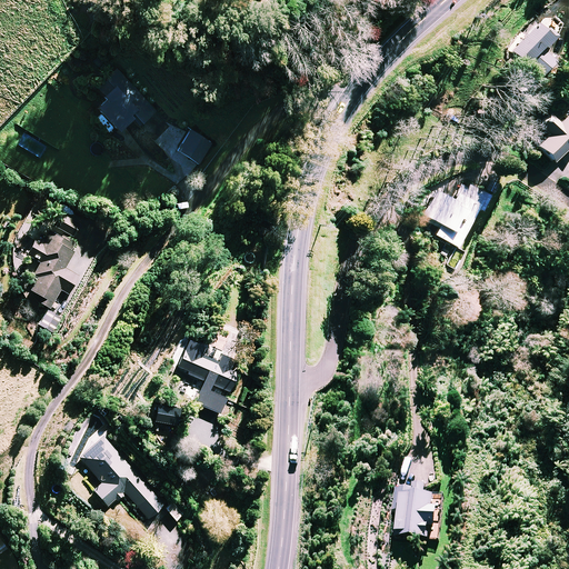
[(562,26),(553,17),(545,18),(536,27),(510,50),(525,66),(542,48),(543,49),(558,35),(562,26)]
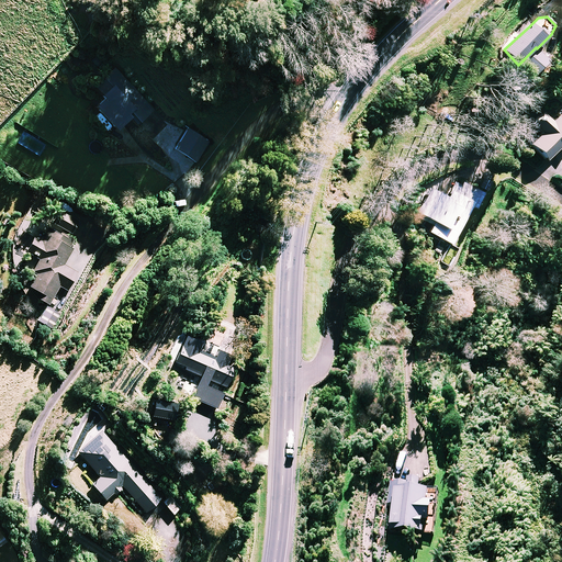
[(549,62),(538,51),(525,65),(535,75),(549,62)]
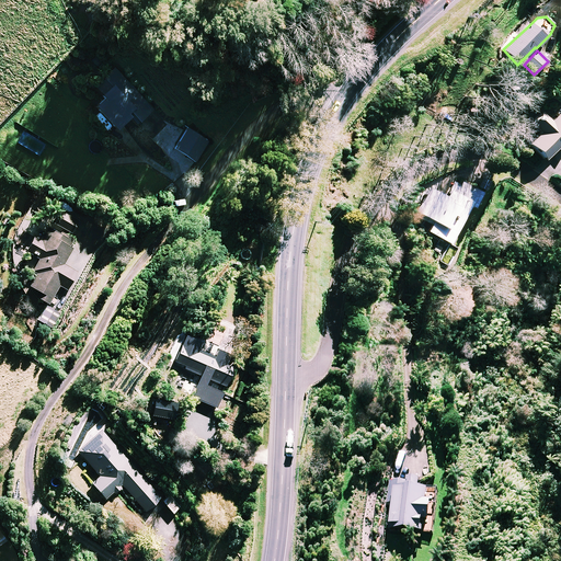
[(153,110),(116,69),(95,88),(105,99),(95,107),(117,130),(133,116),(139,123),(153,110)]
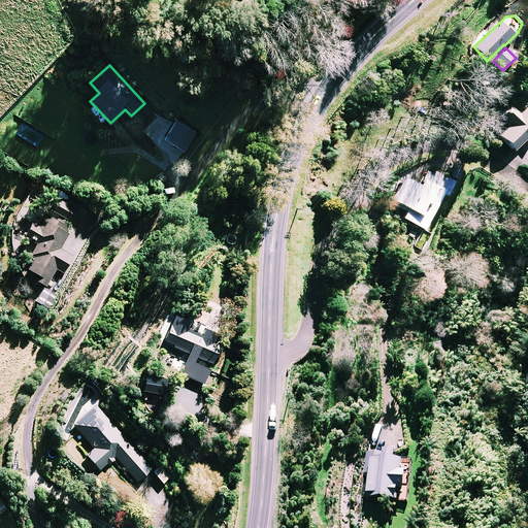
[(519,114),(512,106),(500,118),(507,126),(497,135),(512,151),(526,137),(527,139),(527,114),(523,110),(519,114)]
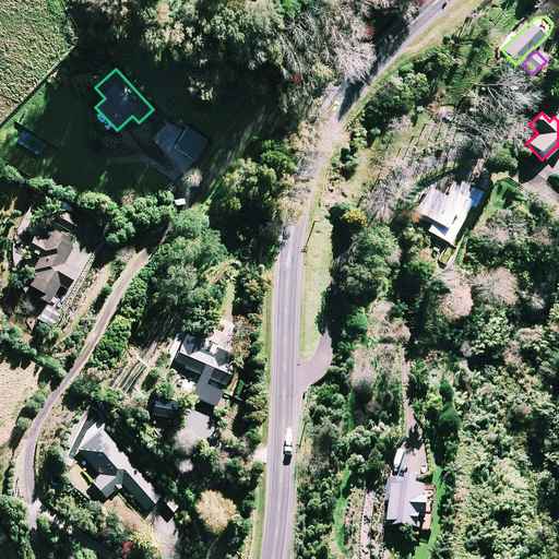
[(482,192),(454,178),(443,198),(426,188),(413,211),(431,221),(426,230),(449,244),(470,205),(473,207),(482,192)]
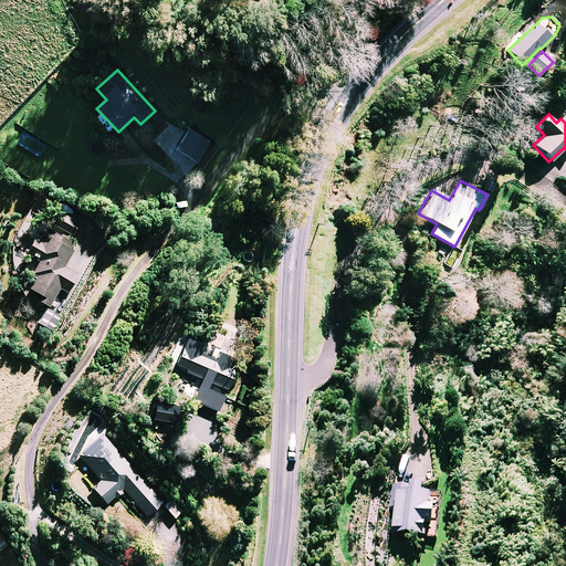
[(495,185),(486,180),(482,189),(491,194),(495,185)]
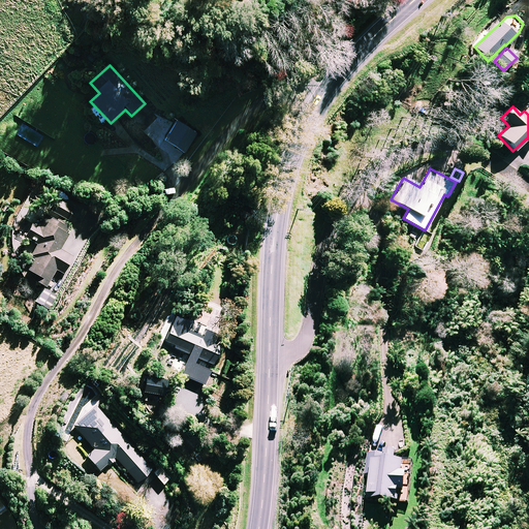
[(74,209),(61,201),(55,213),(67,220),(74,209)]
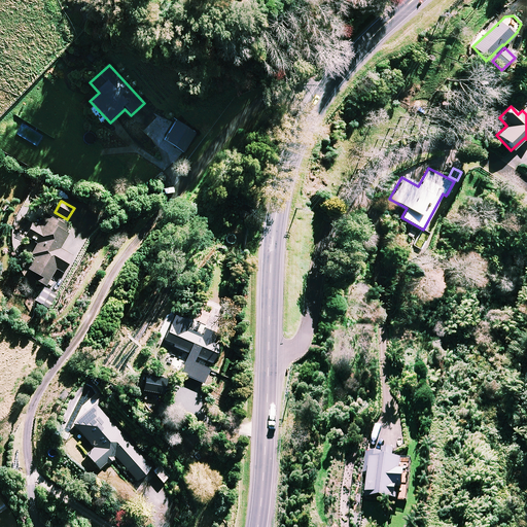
[(62,246),(69,233),(66,232),(69,226),(45,213),(39,225),(32,221),(25,235),(38,243),(31,254),(35,256),(28,269),(36,274),(33,278),(46,286),(57,269),(64,273),(73,256),(60,249),(62,246)]
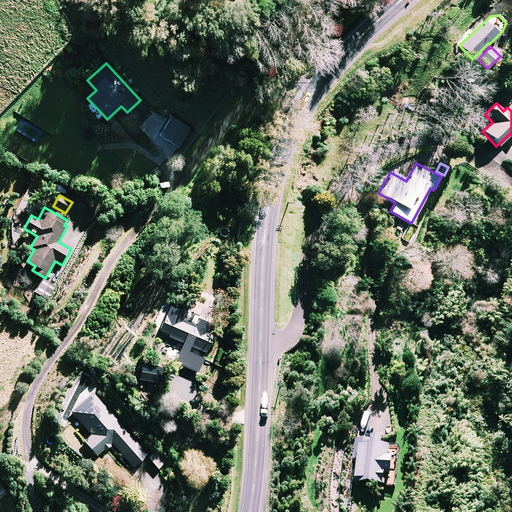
[(55,288),(42,280),(35,292),(47,300),(55,288)]
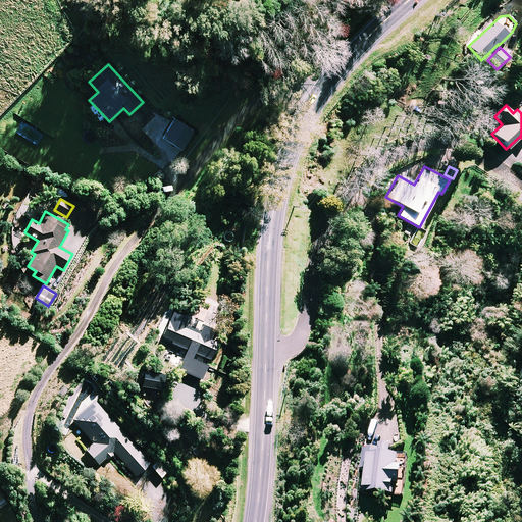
[(174,312),(162,338),(186,349),(176,370),(201,380),(218,341),(184,326),(188,317),(174,312)]
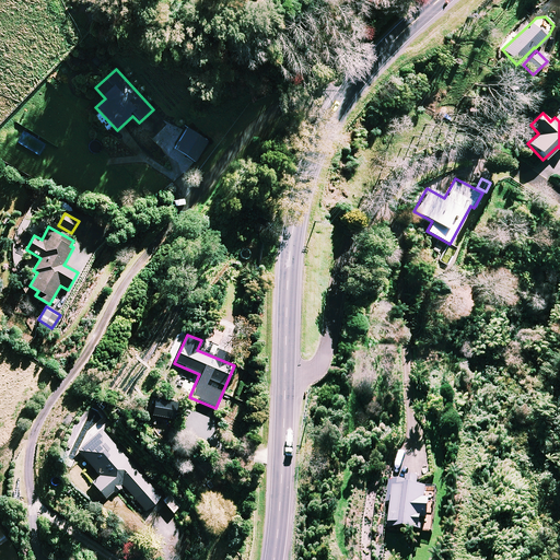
[(177,401),(154,398),(150,423),(168,427),(170,418),(175,418),(177,401)]
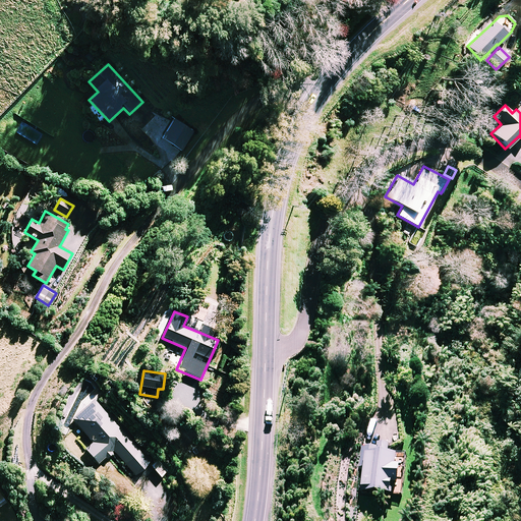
[(85,448),(99,463),(105,457),(107,459),(115,452),(135,475),(150,462),(95,399),(72,419),(93,442),(85,448)]
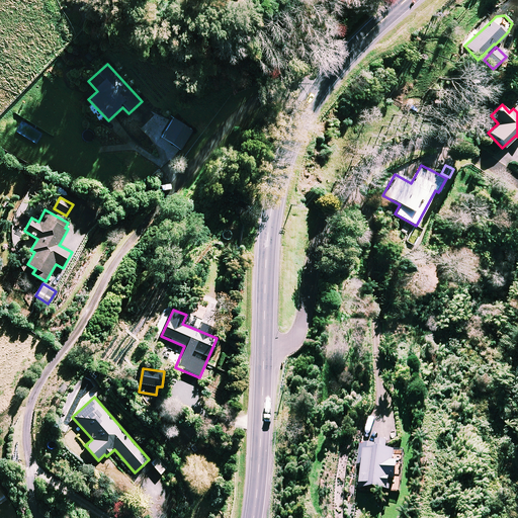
[(387,443),(376,442),(376,446),(360,445),(358,464),(362,465),(359,491),(391,494),(392,484),(399,485),(401,466),(394,466),(396,455),(386,454),(387,443)]
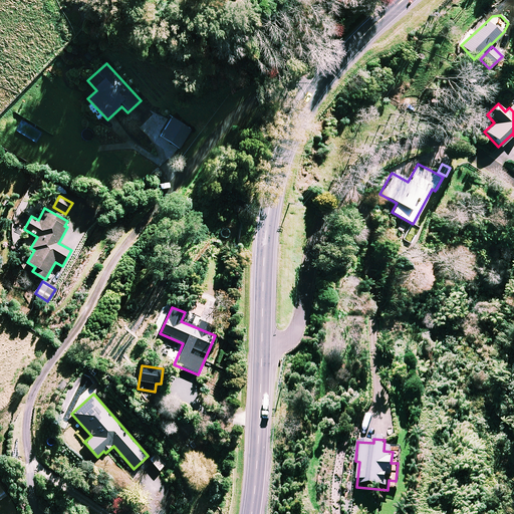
[(166,465),(157,454),(150,459),(159,470),(166,465)]
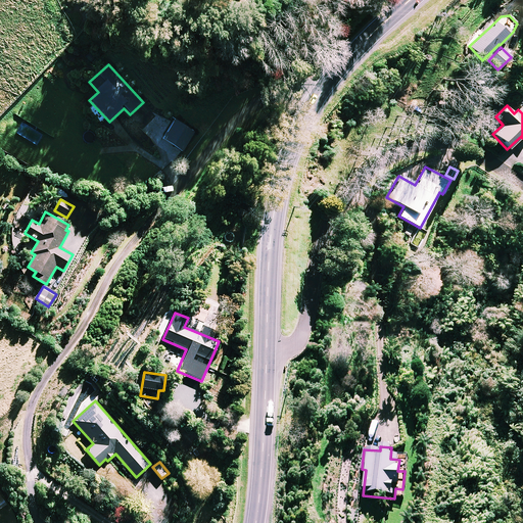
All buildings are outlined.
